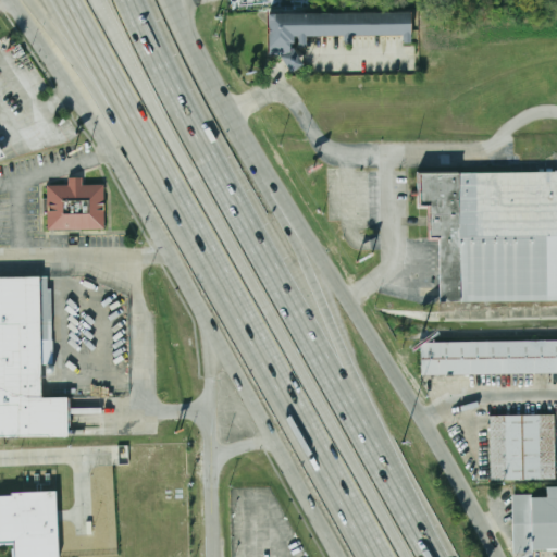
[(411,13),(411,44),(403,44),(403,36),(293,37),(293,45),(288,45),(288,57),(267,57),(267,14),(411,13)]
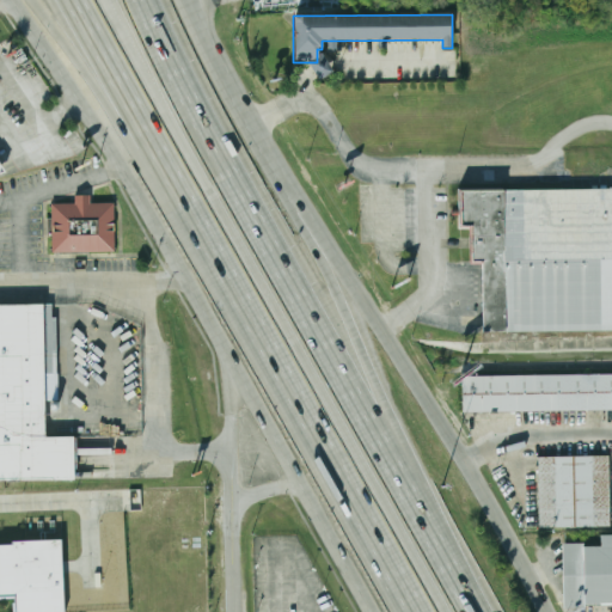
[(611,188),(459,190),(459,227),(471,226),(471,262),(482,262),(483,331),(611,329),(611,188)]
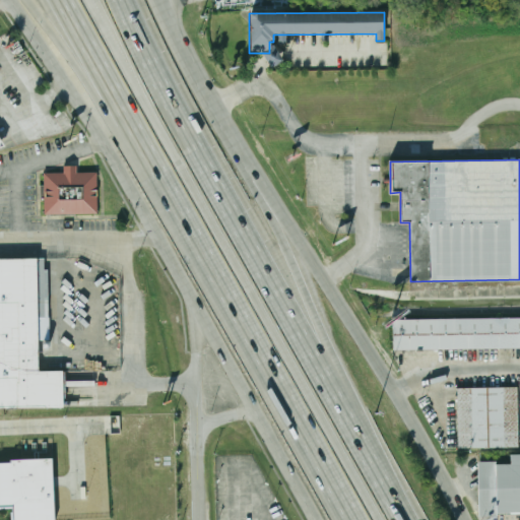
[(44,174),(96,174),(96,214),(45,214),(44,174)]
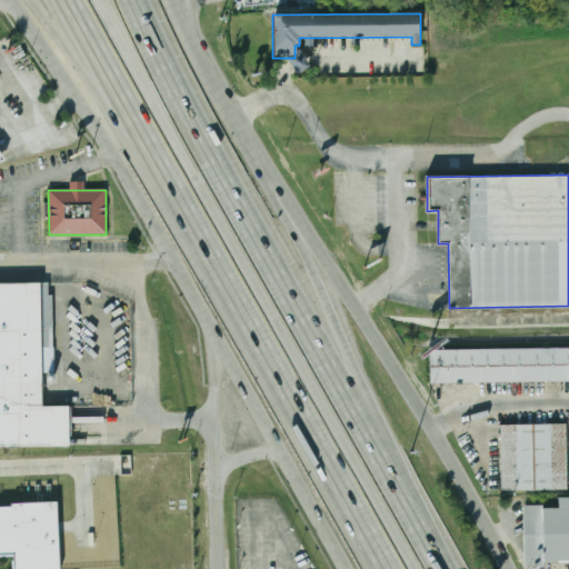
[(0,281),(43,281),(46,403),(69,403),(70,443),(0,445),(0,281)]
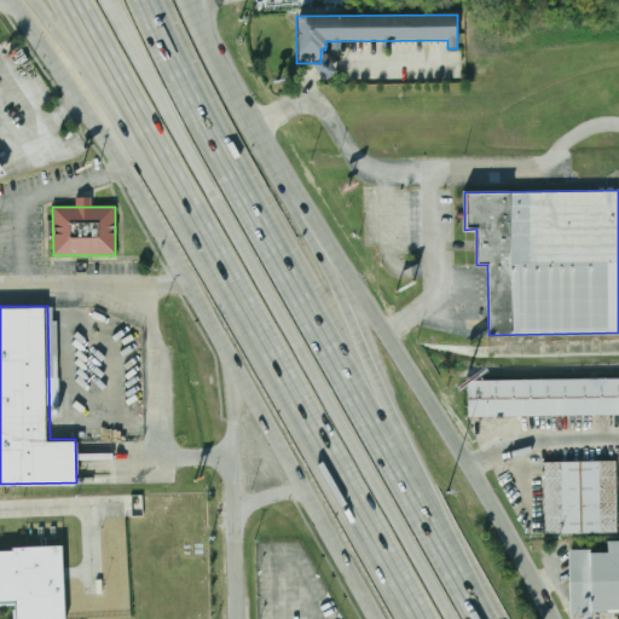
[(618,377),(468,380),(468,416),(618,414),(618,377)]
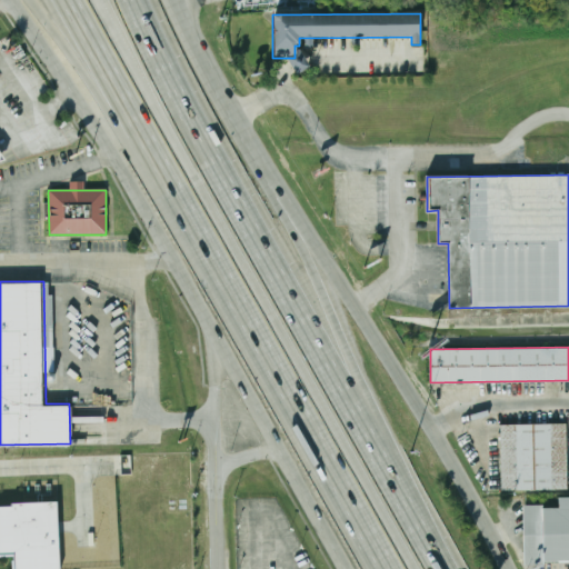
[(501,425),(501,491),(568,490),(567,423),(501,425)]
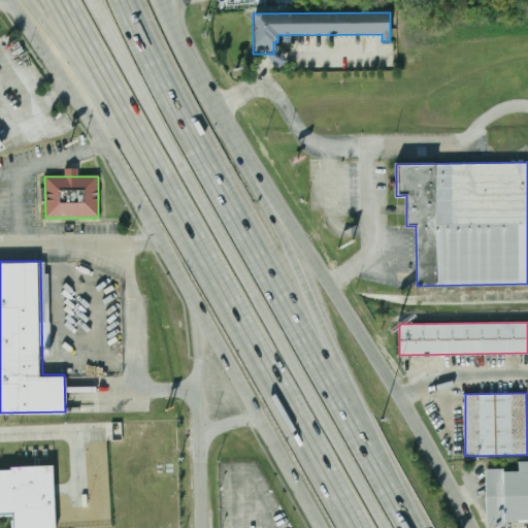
[(527,521),(527,461),(519,462),(519,470),(485,470),(487,523),(527,521)]
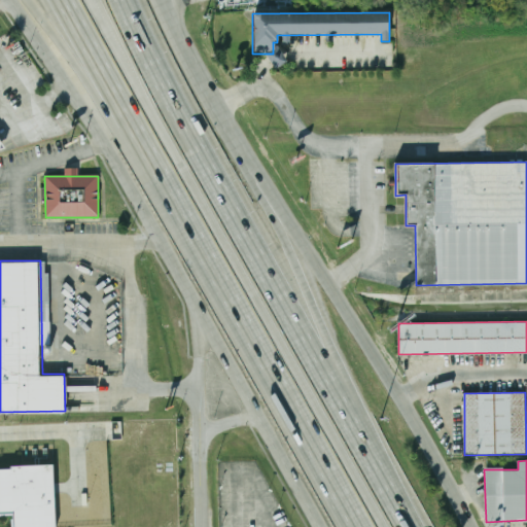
[(0,467),(13,467),(13,465),(56,464),(57,526),(15,526),(15,512),(0,512),(0,467)]
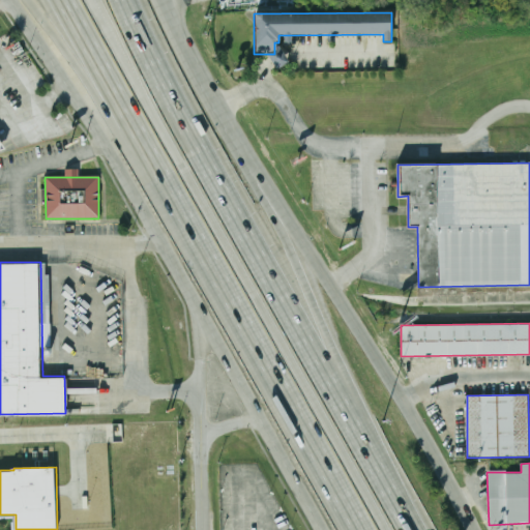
All buildings are outlined.
